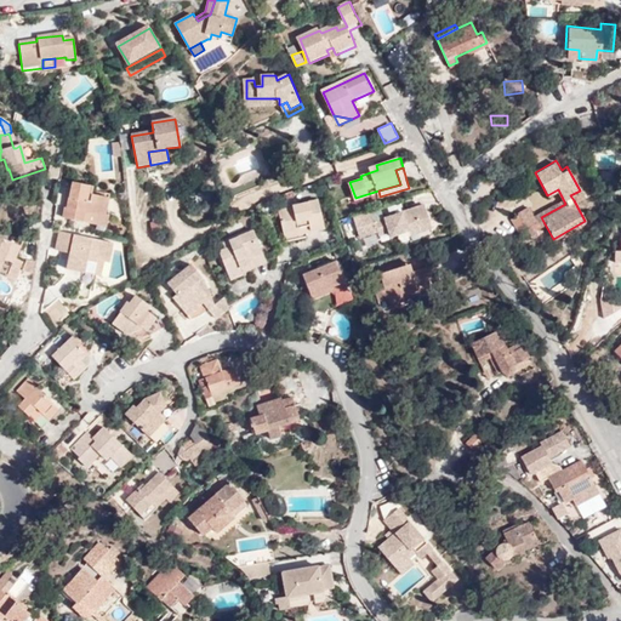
[(93,186),(73,182),(69,198),(75,199),(73,209),(68,209),(64,208),(63,217),(100,226),(106,197),(92,194),(93,186)]
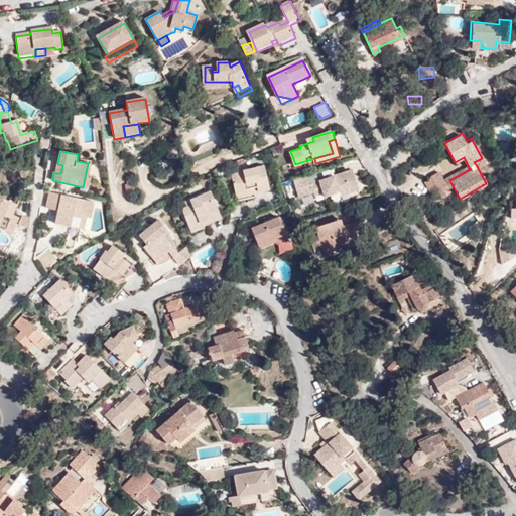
[(485,162),(482,158),(474,162),(477,166),(485,162)]
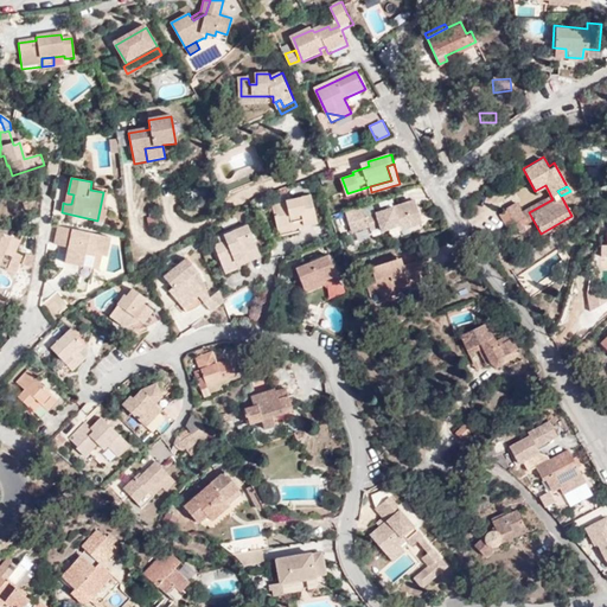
[(107,193),(103,192),(97,221),(104,222),(107,210),(103,209),(107,193)]
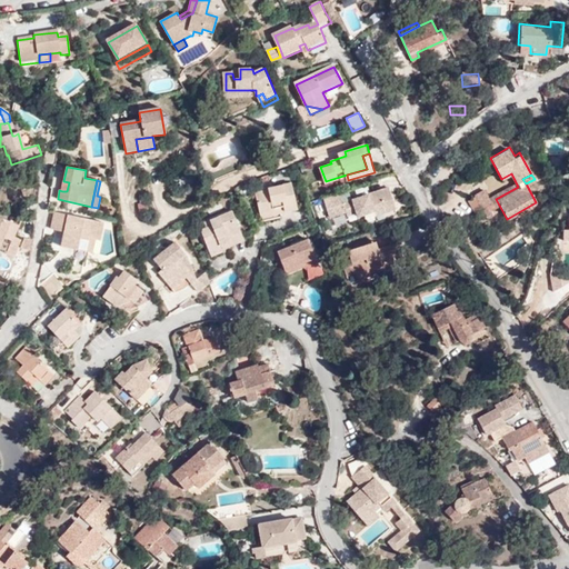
[(516,182),(489,197),(491,201),(496,199),(518,187),(516,182)]
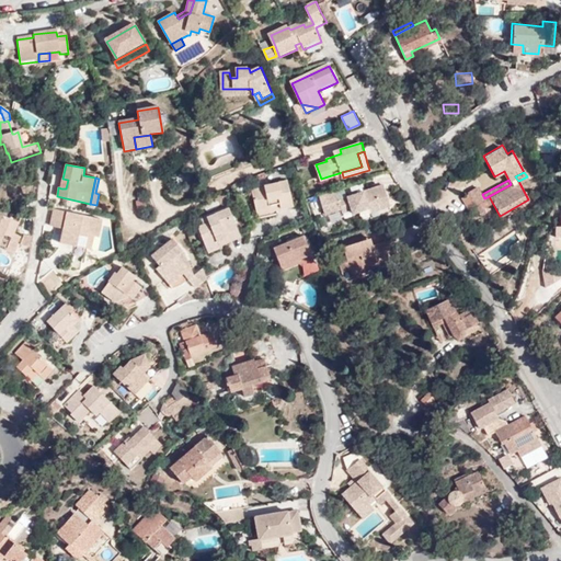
[(278,199),(281,204),(282,208),(294,206),(287,182),(265,187),(266,190),(253,193),(259,214),(276,210),(275,205),(274,201),(278,199)]
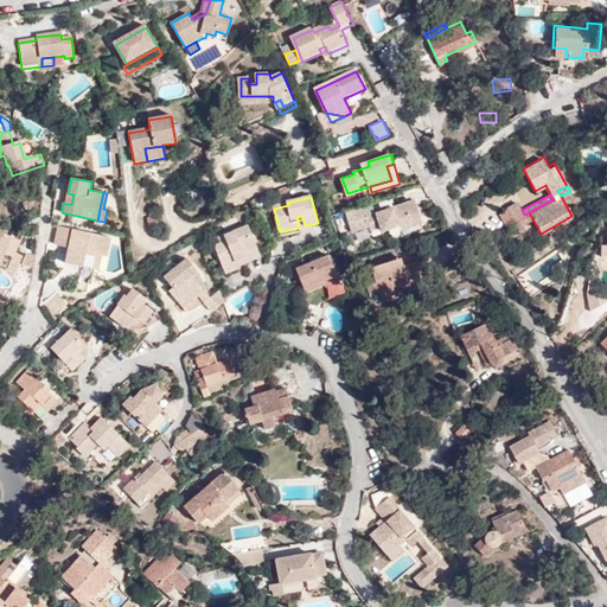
[(389,230),(421,219),(415,199),(365,215),(363,206),(346,211),(350,223),(358,221),(360,228),(370,225),(372,229),(381,227),(383,232),(389,230)]
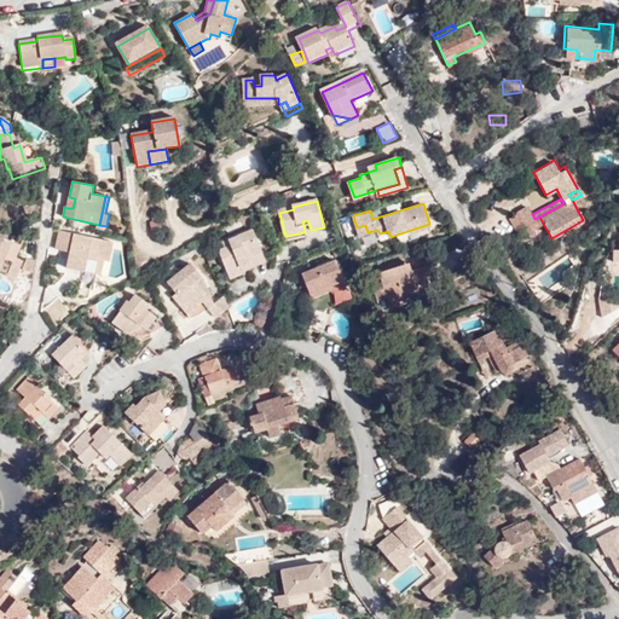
[(534,219),(532,214),(527,204),(516,209),(525,225),(534,220),(534,219)]
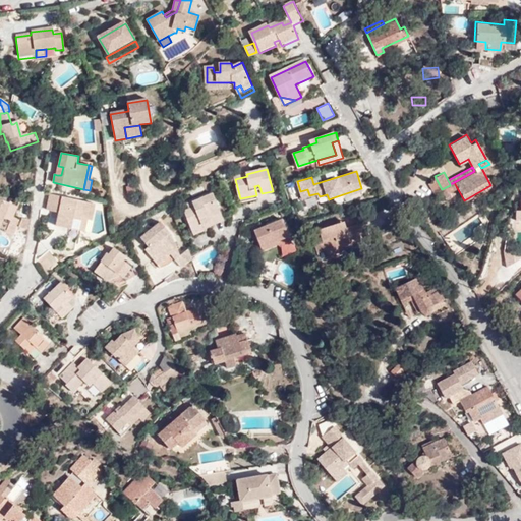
[(127,194),(136,193),(135,184),(126,185),(127,194)]
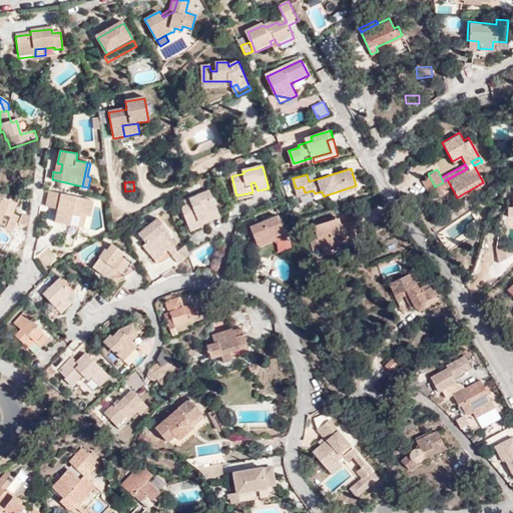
[(285,195),(293,193),(289,181),(281,184),(285,195)]
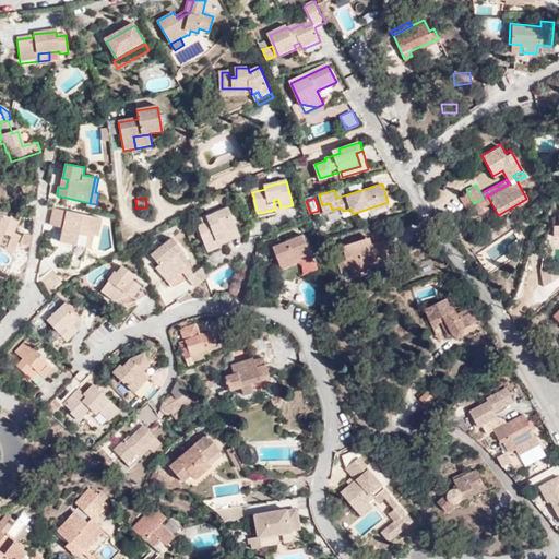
[(390,206),(388,202),(358,212),(359,215),(390,206)]
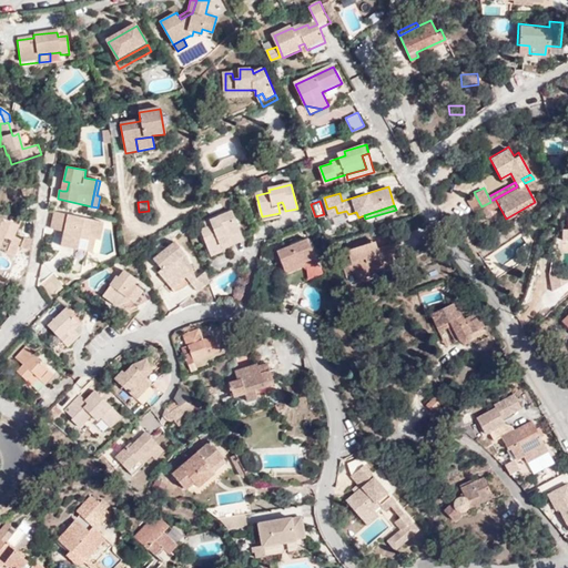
[(335,206),(327,209),(330,216),(337,213),(335,206)]
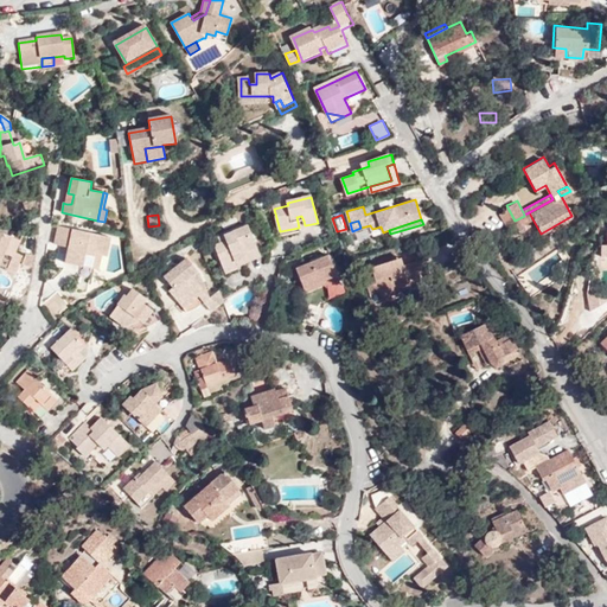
[(218,243),(213,246),(225,273),(237,268),(236,266),(246,261),(242,255),(257,249),(247,225),(223,235),(225,241),(218,243)]
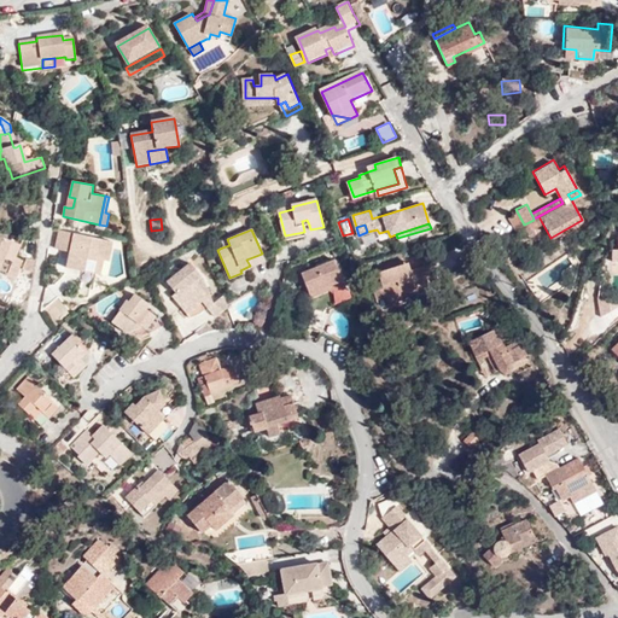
[(108,240),(60,231),(56,249),(69,252),(66,268),(77,270),(79,266),(85,267),(83,272),(94,274),(98,258),(104,260),(108,240)]
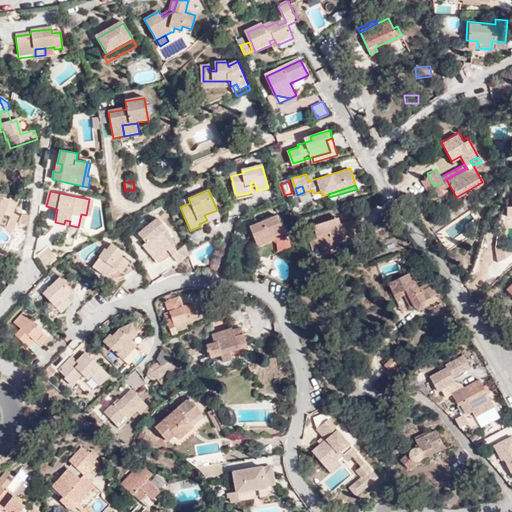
[(0,195),(0,226),(12,232),(16,223),(19,216),(12,213),(17,203),(0,195)]
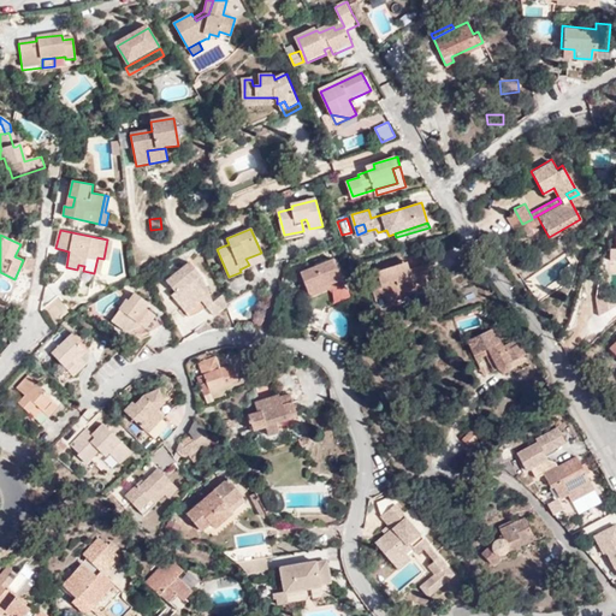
[(264,259),(261,253),(246,259),(249,265),(264,259)]
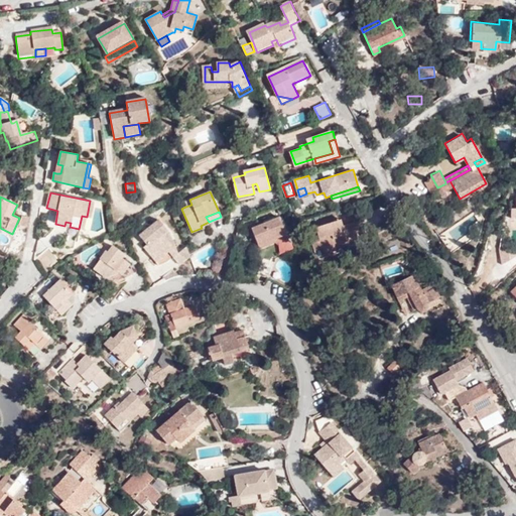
[(279,217),(252,228),(256,238),(274,232),(277,240),(287,237),(279,217)]
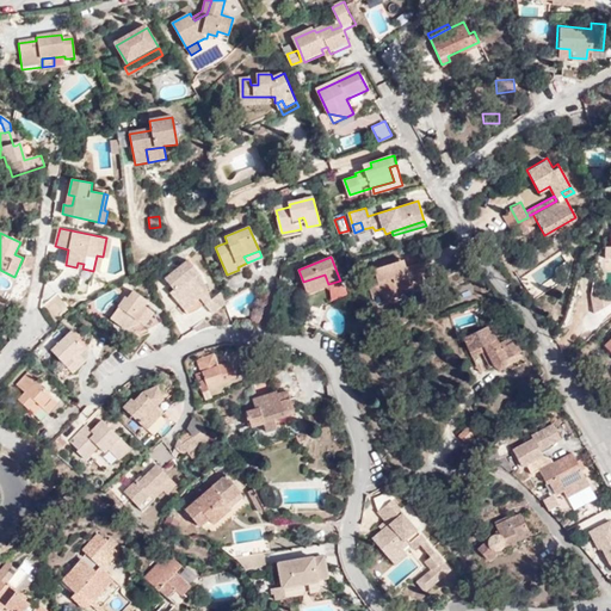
[(412,283),(414,288),(427,283),(421,263),(407,266),(403,259),(370,271),(369,272),(368,275),(369,279),(368,281),(372,295),(381,292),(412,283)]
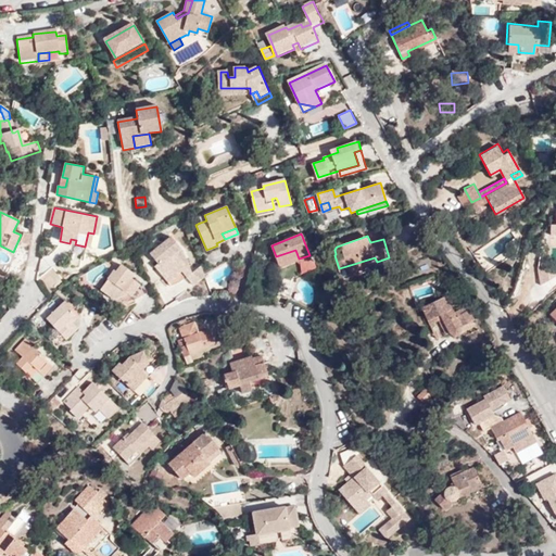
[(187,280),(190,278),(184,269),(191,263),(187,251),(175,237),(154,254),(162,264),(158,267),(174,287),(180,285),(187,280)]
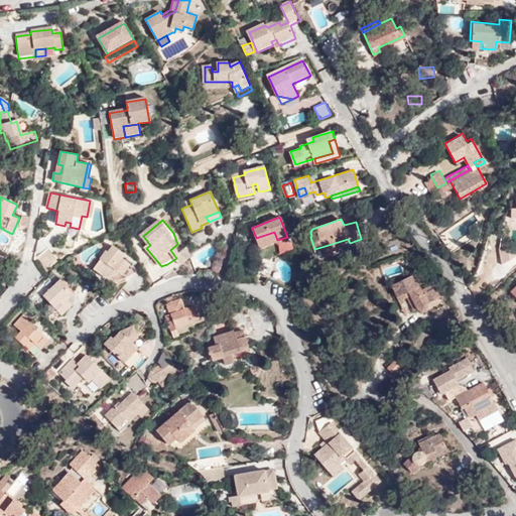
[(256,238),(252,228),(247,229),(252,240),(256,238)]
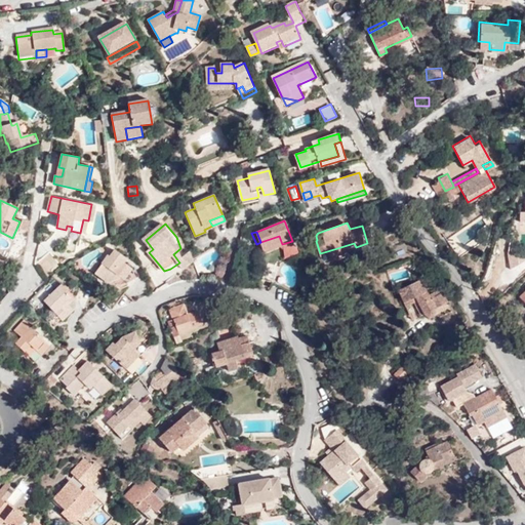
[(279,236),(260,242),(264,251),(282,244),(279,236)]
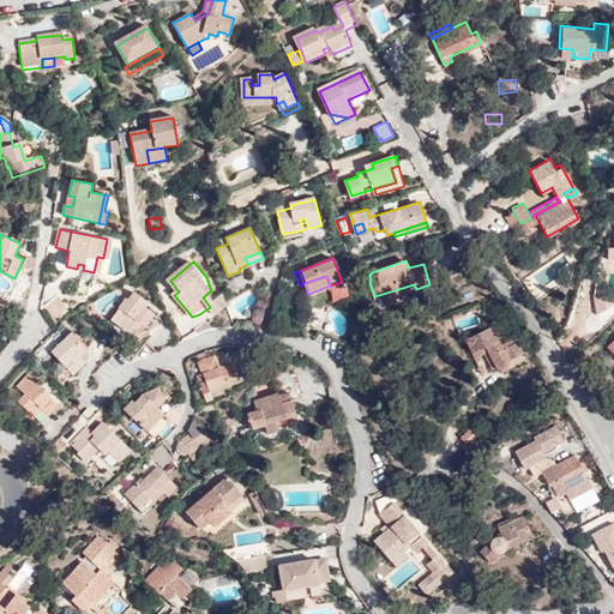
[(416,290),(416,289),(414,284),(383,294),(385,300),(416,290)]
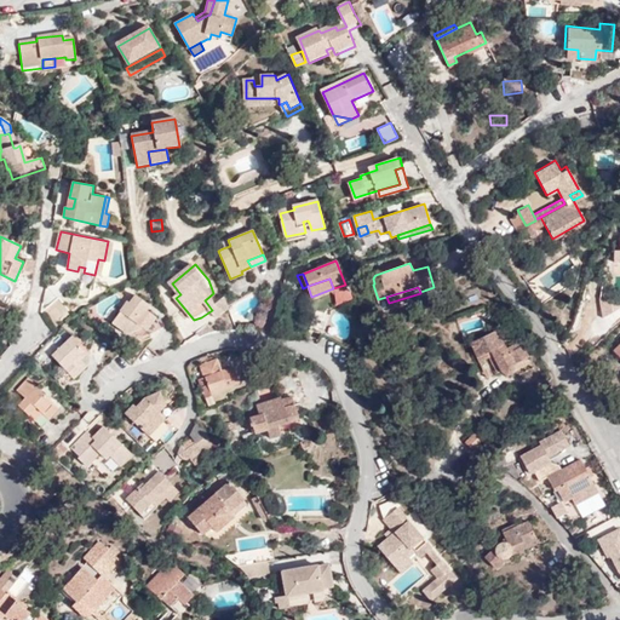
[(212,310),(218,304),(213,293),(205,300),(212,310)]
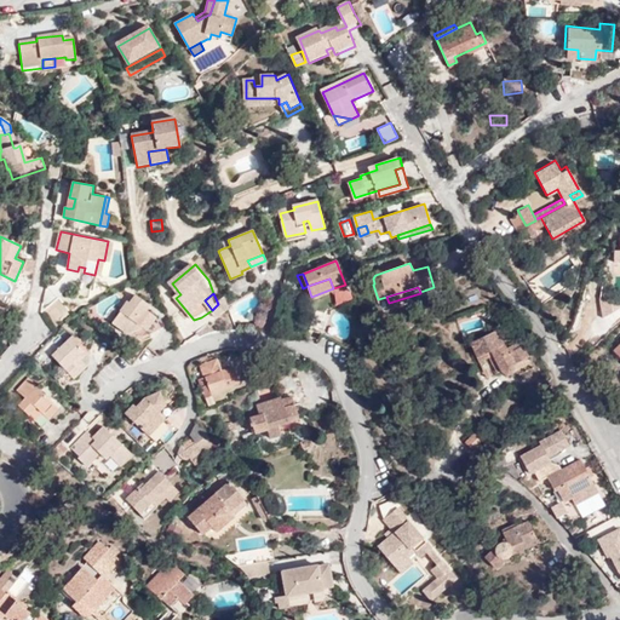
[(132,302),(116,323),(130,334),(147,327),(158,336),(165,328),(161,319),(149,309),(153,305),(141,294),(133,303),(132,302)]
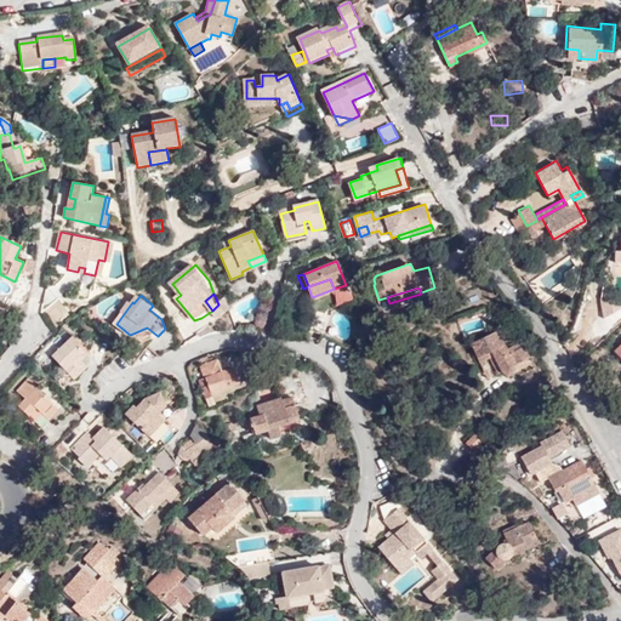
[(233,307),(229,296),(218,305),(212,311),(220,318),(233,307)]
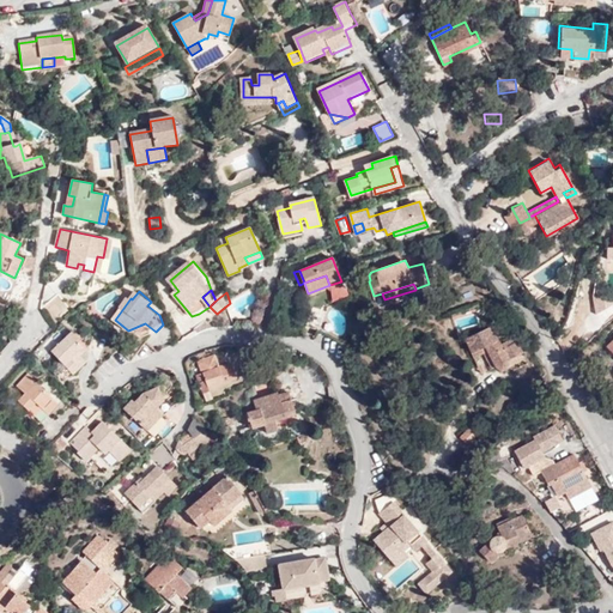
[(487,301),(483,304),(489,313),(493,310),(487,301)]
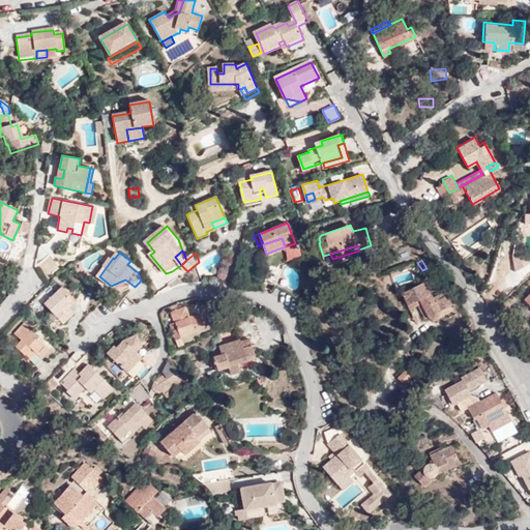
[(314,277),(303,275),(301,286),(312,288),(314,277)]
